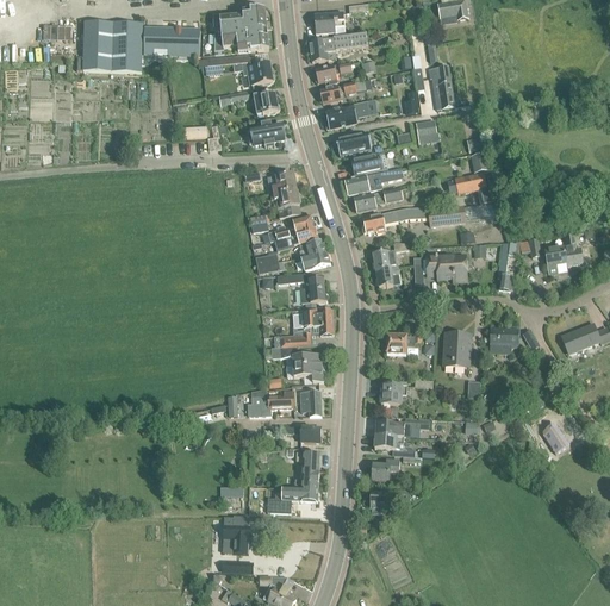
[(439,5),(441,19),(456,17),(458,19),(467,17),(465,0),(439,5)]
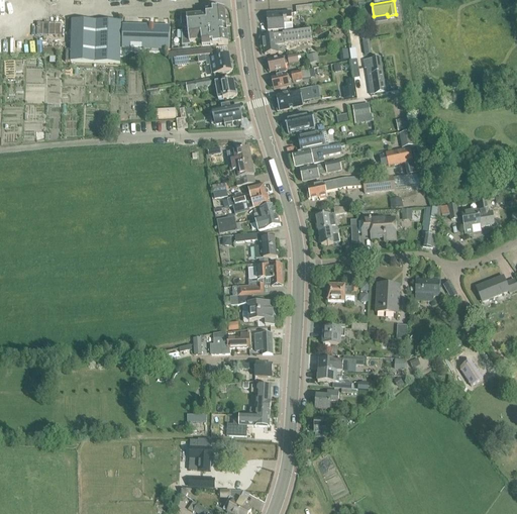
[(206,12),(187,14),(187,12),(187,11),(180,12),(181,13),(181,14),(182,27),(182,43),(190,42),(190,39),(200,38),(201,38),(202,41),(202,43),(228,41),(224,6),(212,7),(212,8),(206,9),(206,12)]
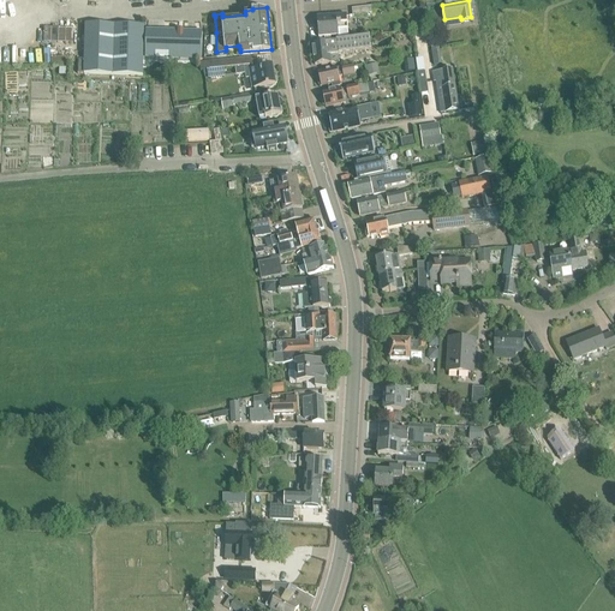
[(347,25),(346,12),(327,13),(327,17),(317,17),(318,35),(338,33),(338,35),(348,34),(347,25)]
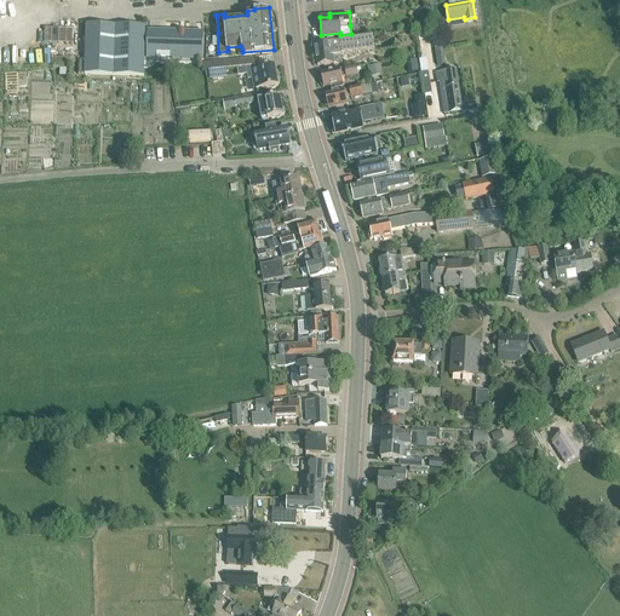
[(143,74),(144,23),(85,22),(84,72),(143,74)]
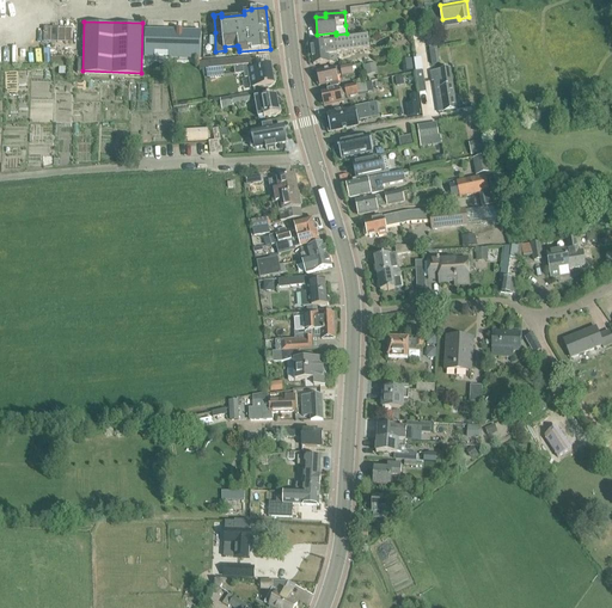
[(201,30),(146,29),(145,53),(200,54),(201,30)]
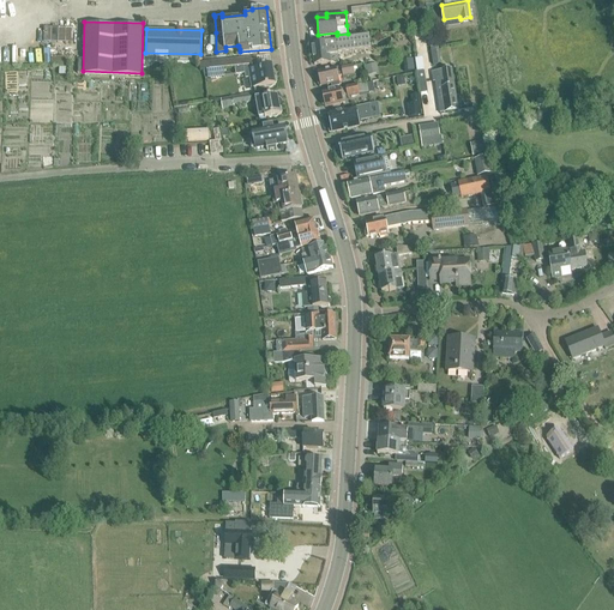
[(314,61),(330,60),(330,54),(338,52),(338,50),(371,47),(371,44),(378,44),(377,32),(368,34),(369,35),(336,38),(336,40),(312,42),(314,61)]
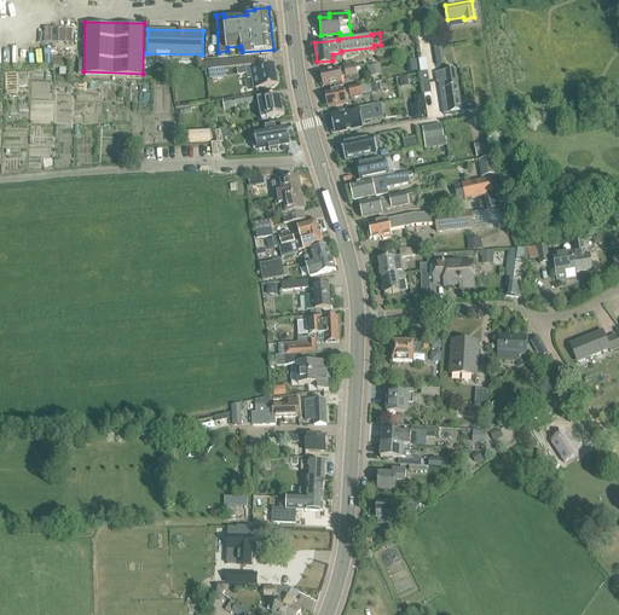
[(432,38),(437,63),(445,62),(441,40),(438,40),(438,36),(432,38)]
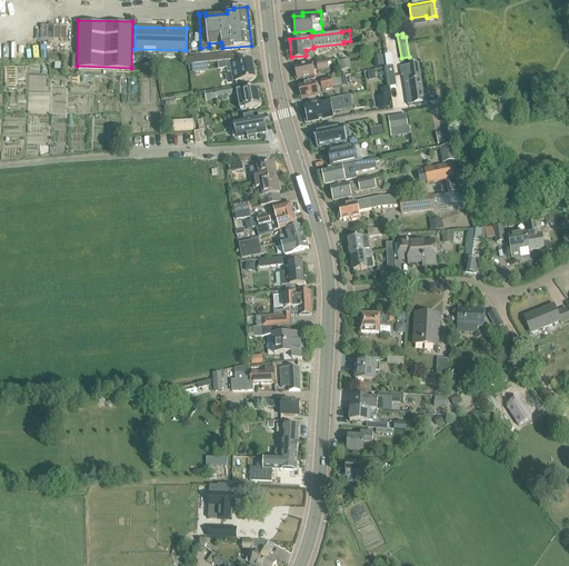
[(238,50),(185,56),(185,62),(192,62),(207,61),(227,59),(238,58),(238,50)]
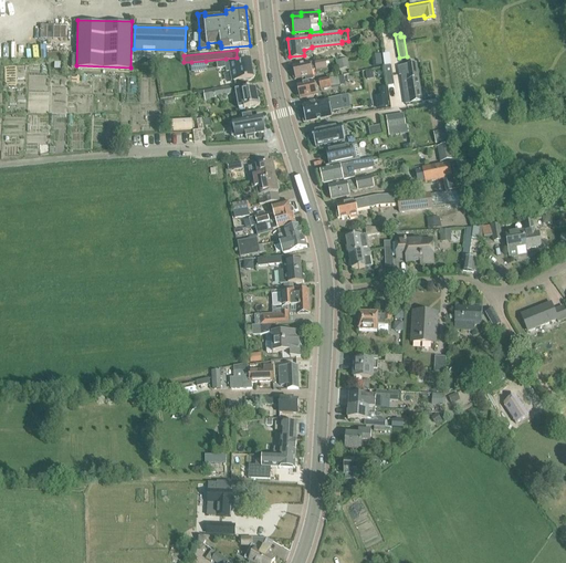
[(346,65),(345,56),(336,58),(338,68),(346,65)]
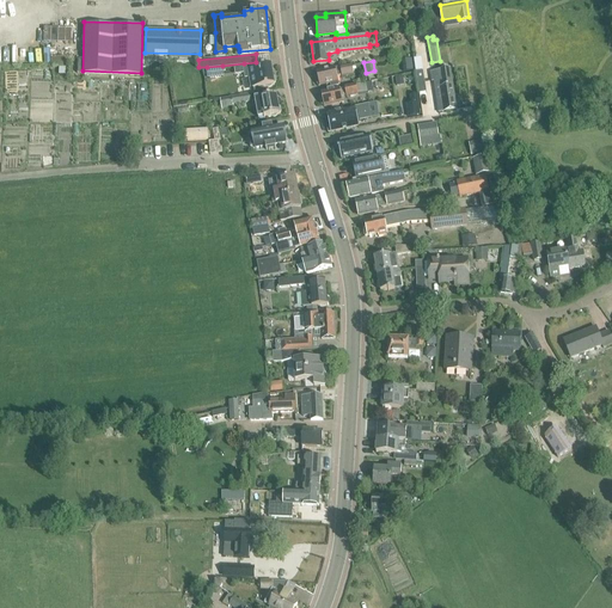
[(256,62),(244,63),(246,75),(251,74),(252,86),(254,85),(258,85),(265,84),(268,85),(270,85),(271,83),(274,83),(275,79),(275,75),(273,73),(270,62),(269,62),(256,65),(256,62)]
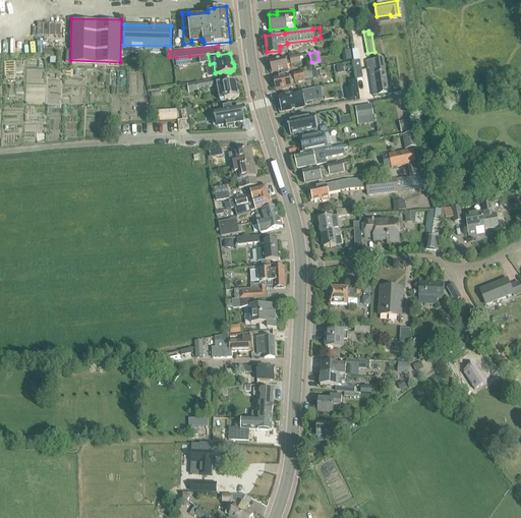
[(301,62),(299,54),(289,55),(291,63),(301,62)]
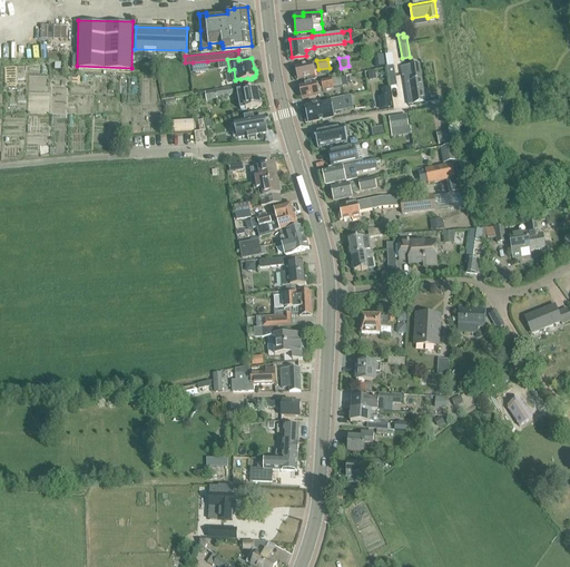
[(295,70),(294,70),(295,77),(297,76),(297,78),(307,76),(307,79),(316,78),(312,60),(294,65),(295,70)]
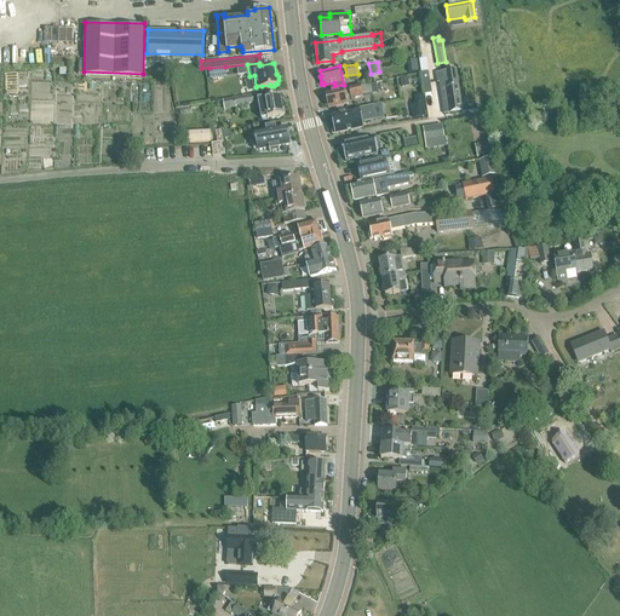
[(225,67),(210,68),(211,76),(225,74),(225,67)]
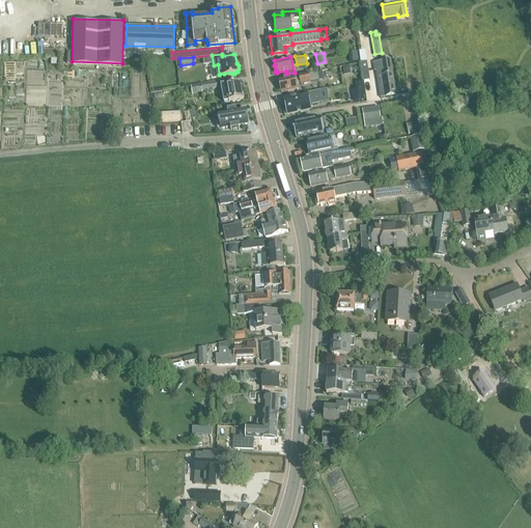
[(391,57),(373,60),(374,68),(376,68),(381,95),(396,93),(391,57)]
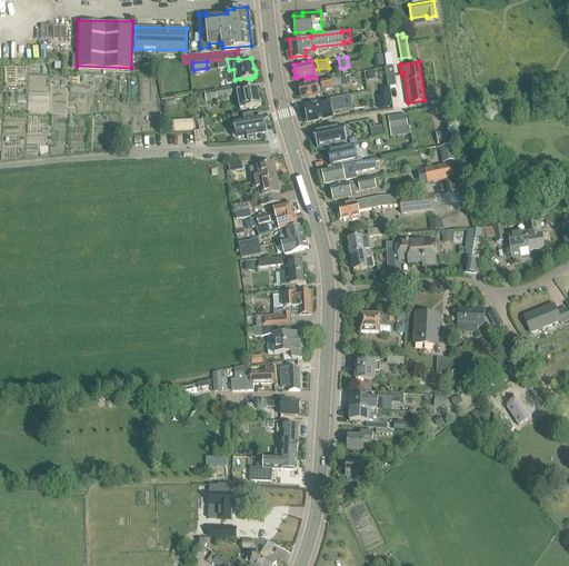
[(392,63),(386,65),(389,85),(396,83),(392,63)]
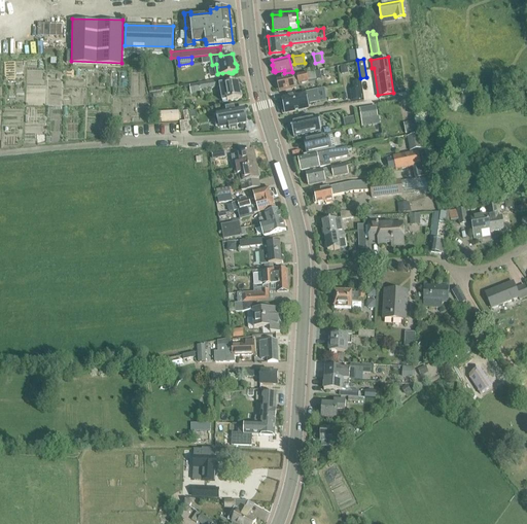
[(297,80),(308,79),(306,71),(296,73),(297,80)]
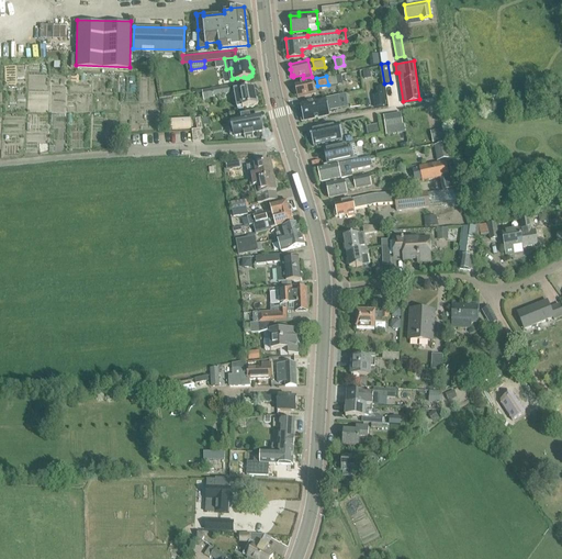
[(296,94),(298,96),(314,91),(311,79),(294,82),(295,88),(294,88),(295,94),(296,94)]
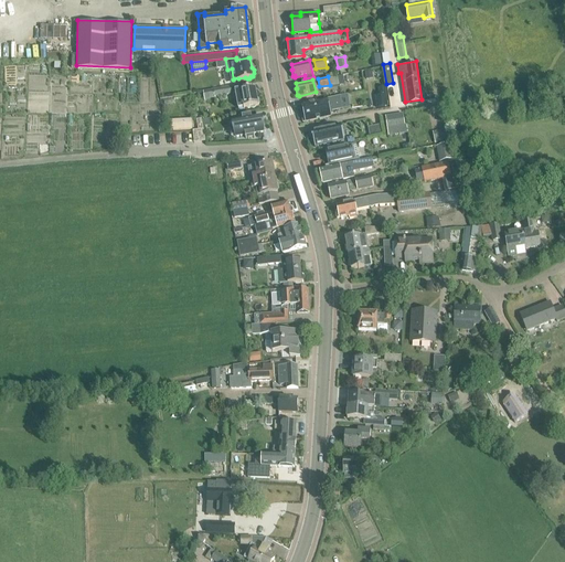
[(214,87),(203,89),(204,96),(232,91),(231,84),(214,87)]
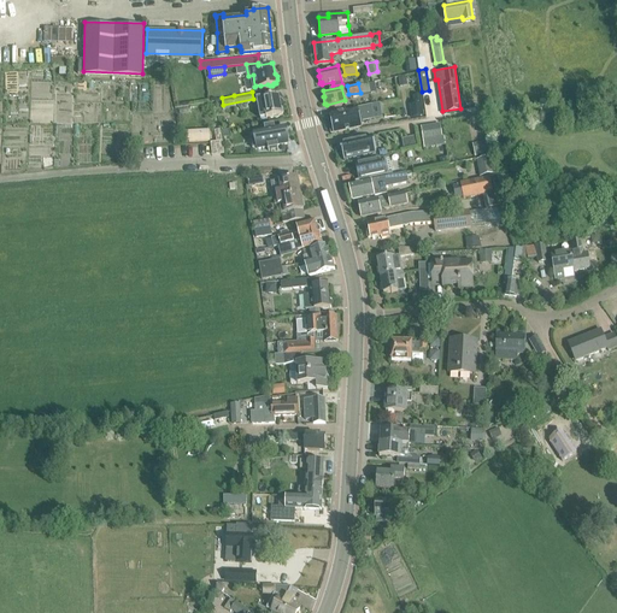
[(257,96),(260,117),(272,115),(275,116),(277,115),(280,113),(282,112),(281,112),(283,110),(282,106),(280,104),(278,93),(257,96)]
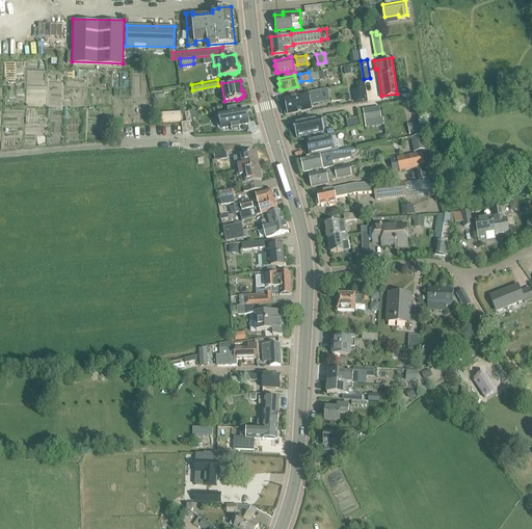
[(366,98),(365,86),(357,87),(353,88),(355,99),(366,98)]
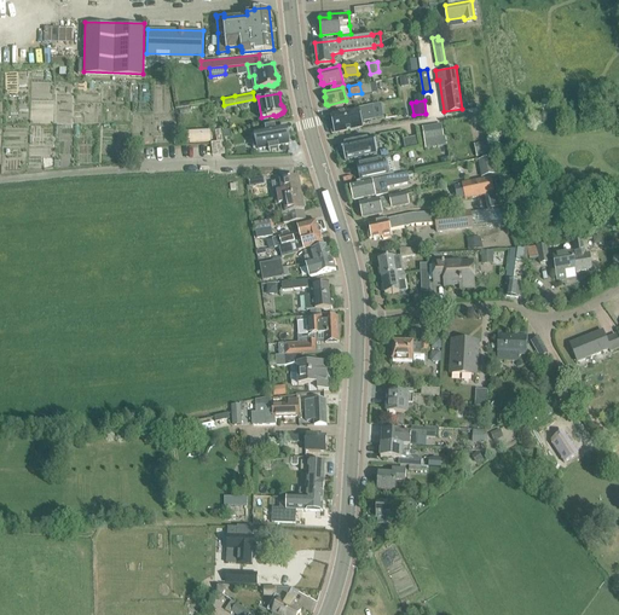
[(358,108),(328,114),(333,132),(377,122),(377,123),(404,120),(403,112),(388,114),(388,110),(375,112),(372,103),(358,105),(358,108)]
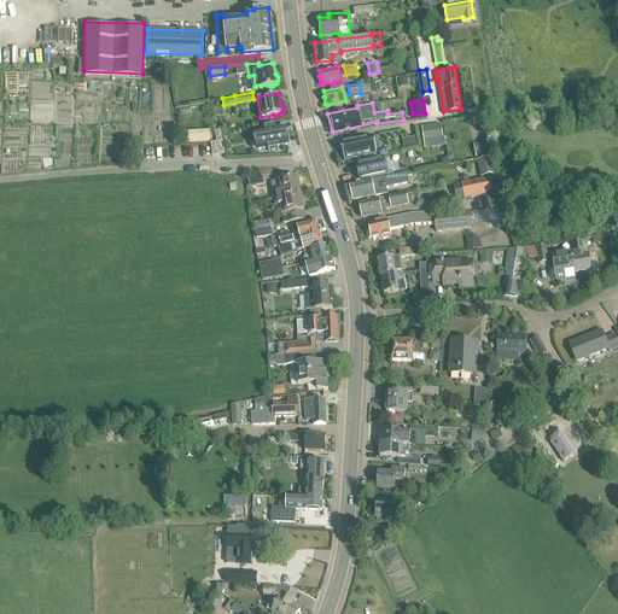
[(441,122),(421,124),(424,140),(443,136),(441,122)]
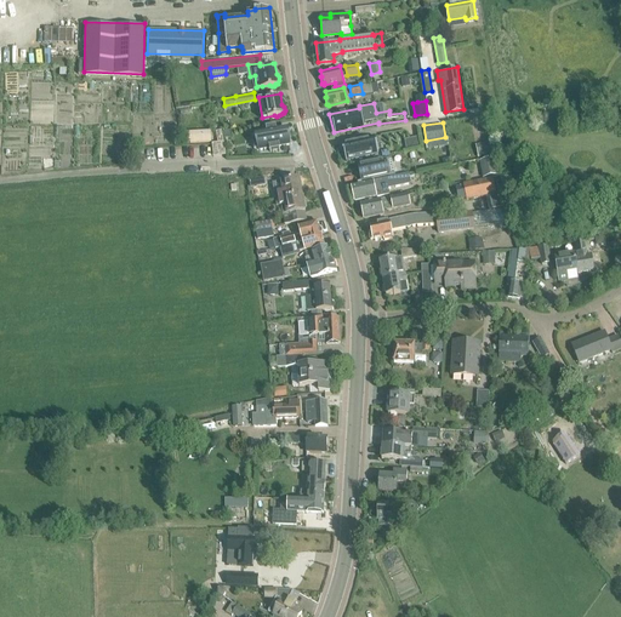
[(266,126),(267,129),(257,130),(260,147),(269,146),(269,148),(280,146),(279,143),(289,142),(286,125),(277,126),(277,124),(266,126)]
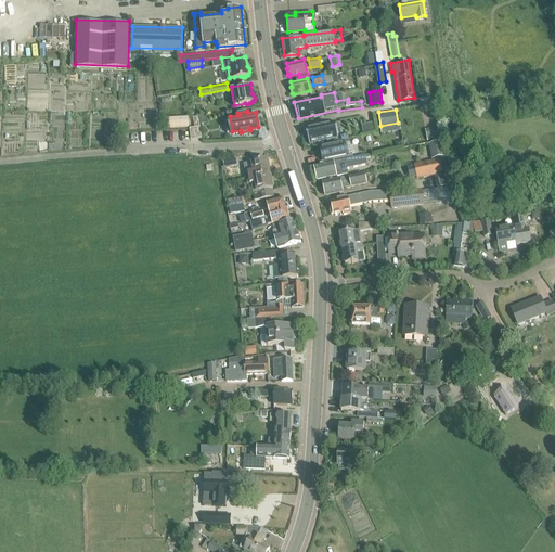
[(189,115),(169,115),(170,125),(189,125),(189,115)]
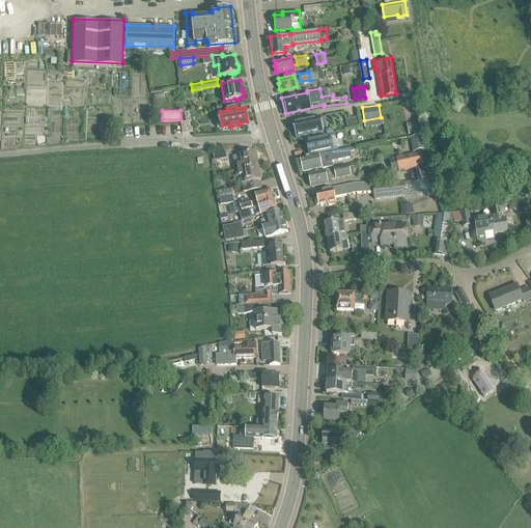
[(320,115),(291,121),(295,134),(296,134),(296,136),(307,133),(306,132),(312,131),(312,132),(324,130),(323,128),(324,128),(320,115)]
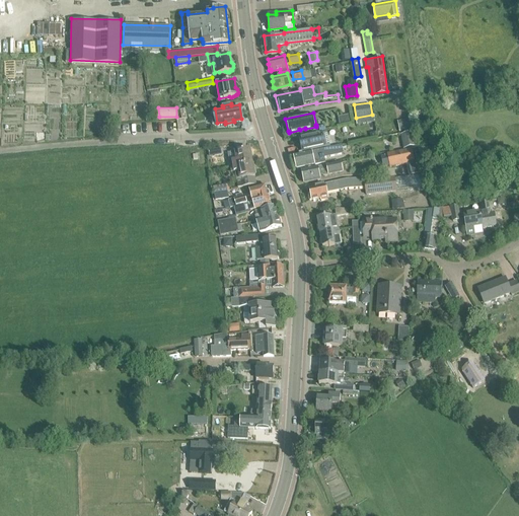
[(400,130),(411,127),(410,119),(398,121),(400,130)]
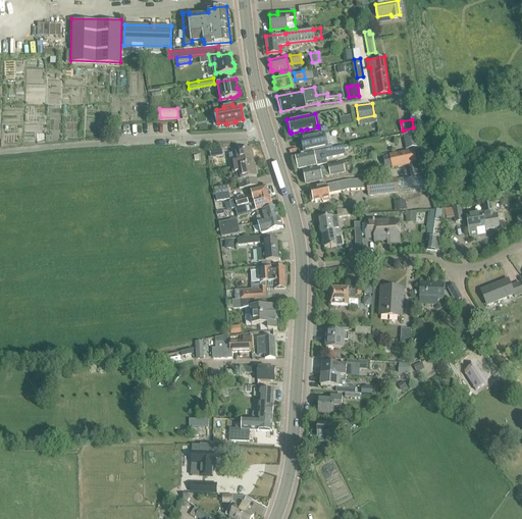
[(304,150),(326,146),(332,145),(329,131),(323,132),(324,133),(301,138),(304,150)]
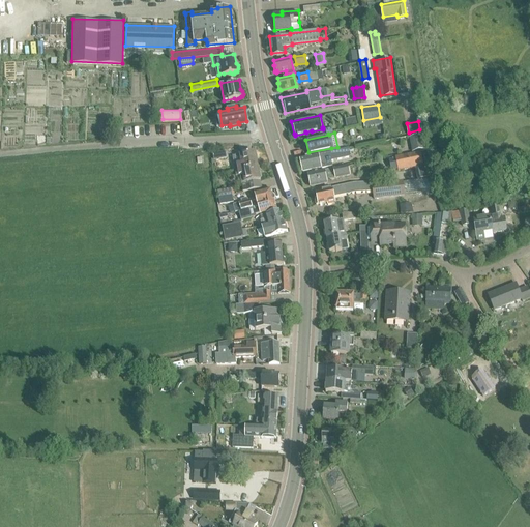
[(414,150),(425,147),(422,133),(411,135),(414,150)]
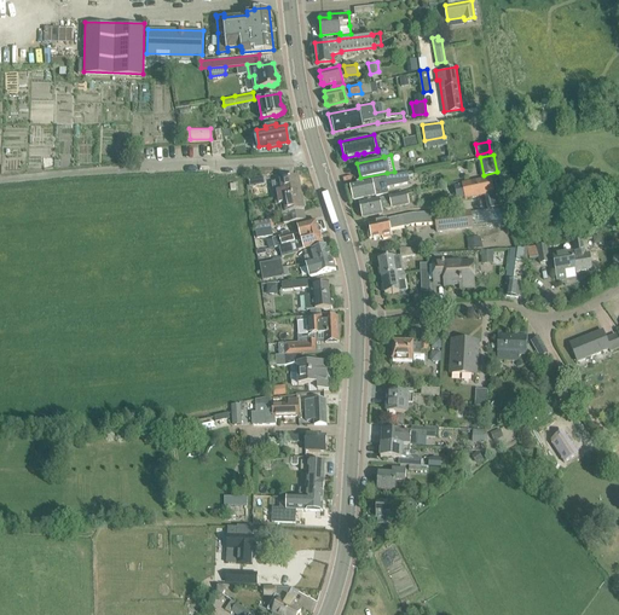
[(404,170),(400,172),(350,183),(352,190),(350,190),(352,196),(353,196),(353,198),(387,191),(386,185),(406,180),(404,170)]
